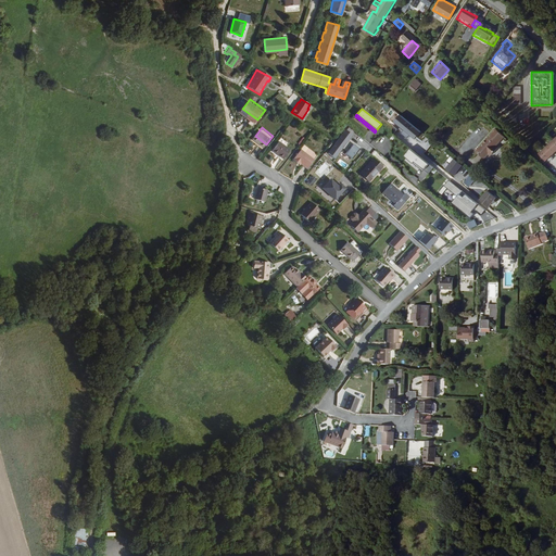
[(503,137),(495,129),(476,152),(483,160),(488,154),(491,158),(497,148),(495,146),(503,137)]
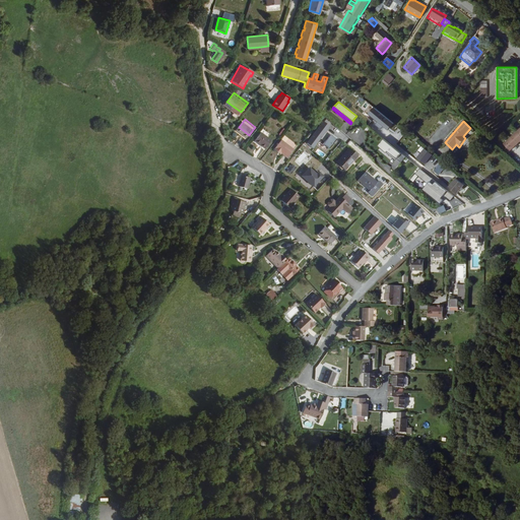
[(519,127),(504,143),(511,149),(519,140),(519,127)]
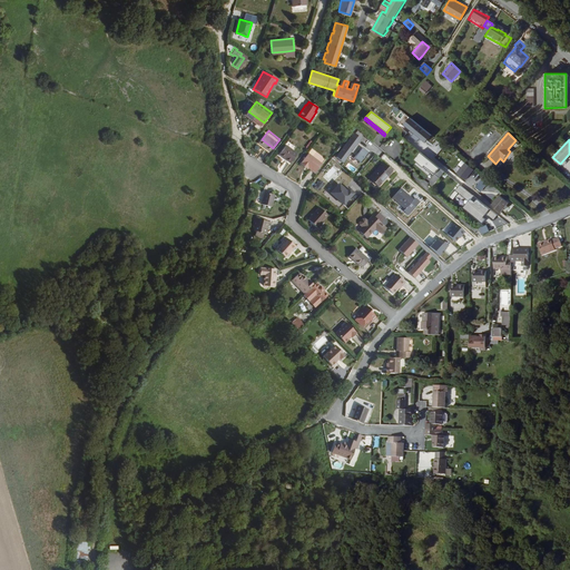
[(284,156),(295,165),(302,156),(291,147),(284,156)]
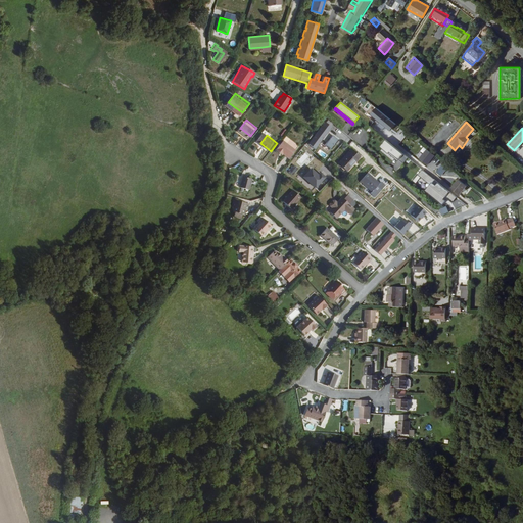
[(405,163),(410,158),(386,140),(382,145),(400,160),(405,163)]
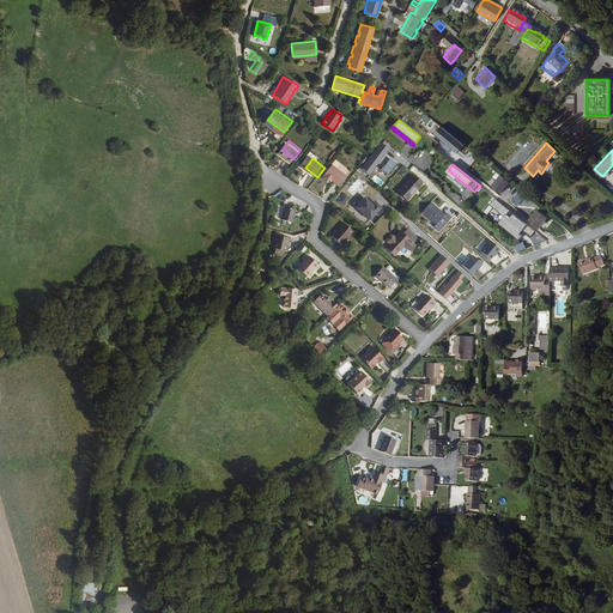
[(332,181),(339,187),(346,177),(332,165),(323,176),(328,180),(329,178),(332,181)]
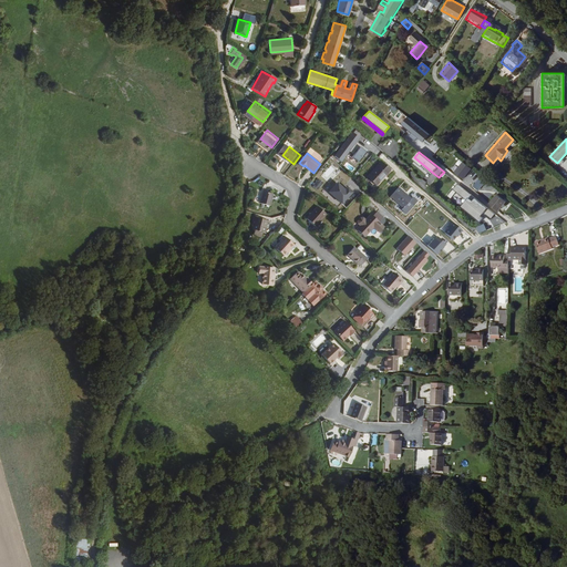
[(433,176),(434,174),(414,157),(413,160),(433,176)]
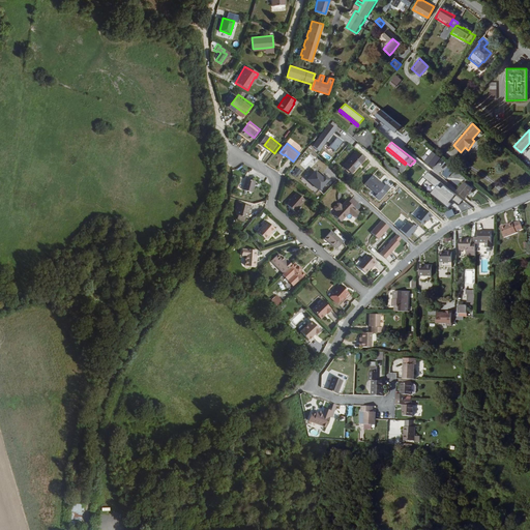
[(344,168),(352,175),(365,162),(356,153),(344,168)]
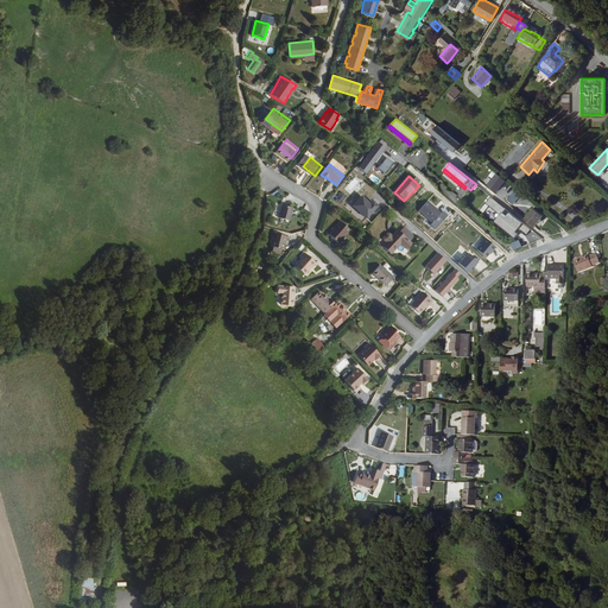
[(346,197),(341,192),(335,200),(340,203),(346,197)]
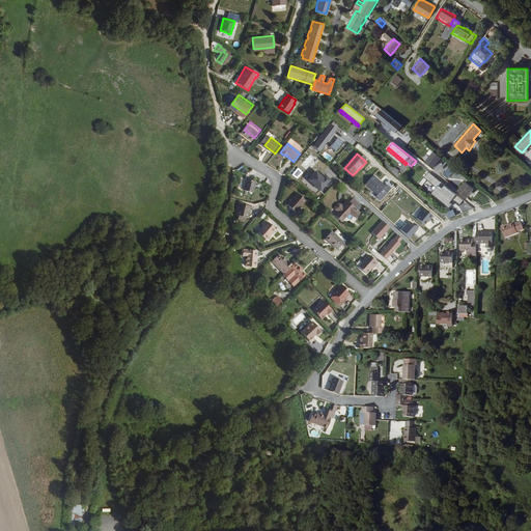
[(465,200),(429,172),(425,177),(438,188),(432,194),(451,208),(455,202),(460,206),(465,200)]
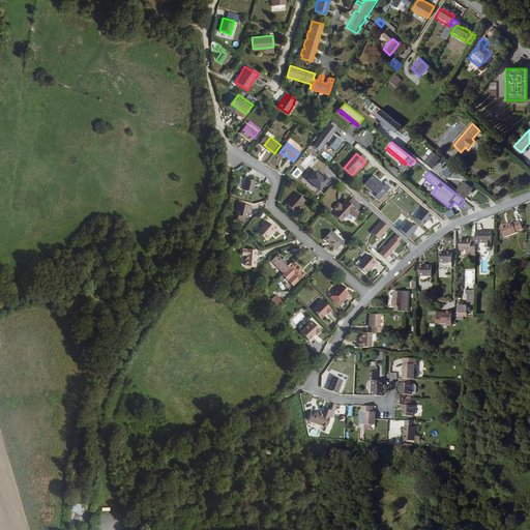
[(385,184),(373,174),(363,183),(376,195),(385,184)]
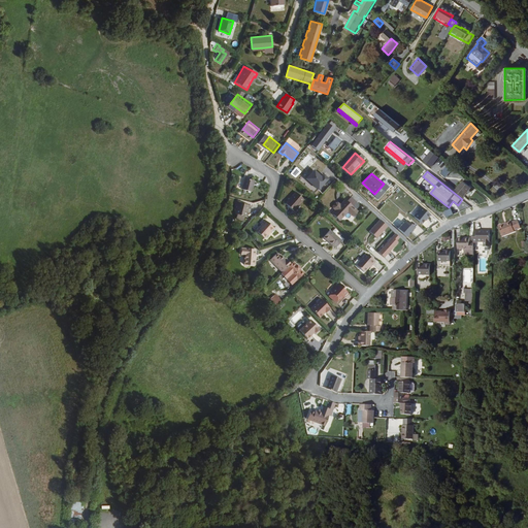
[(254,179),(244,177),(241,189),(251,191),(254,179)]
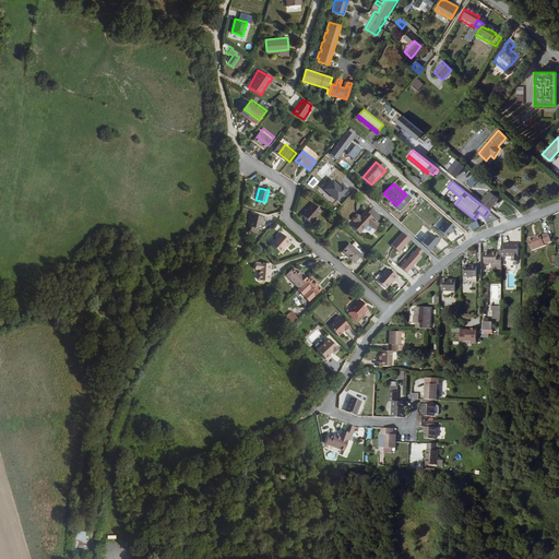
[(500,199),(491,192),(484,201),(492,209),(500,199)]
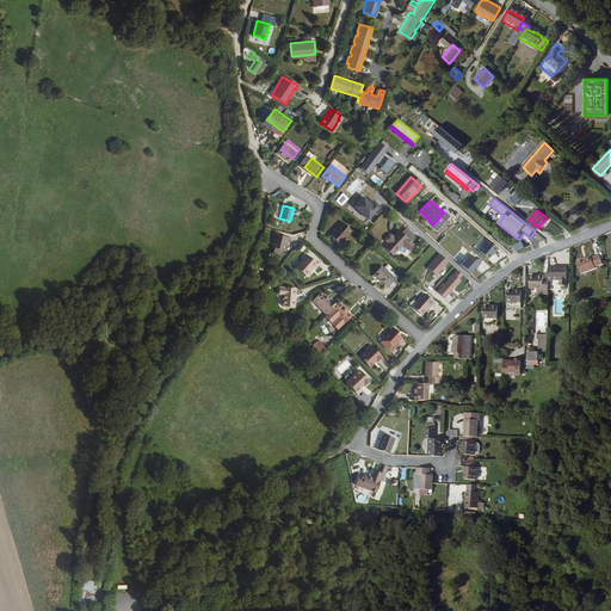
[(341,223),(329,236),(339,245),(351,232),(341,223)]
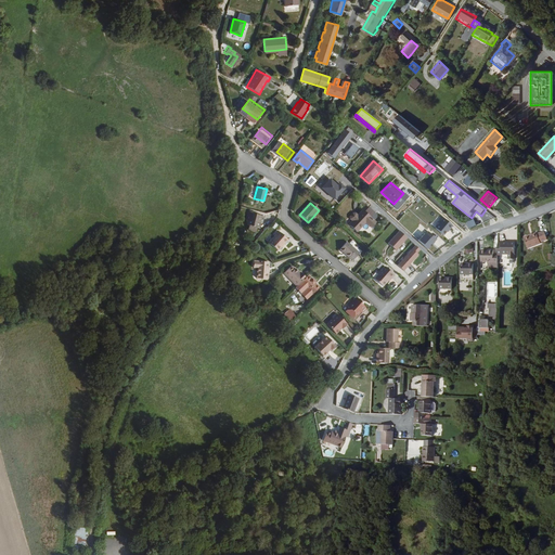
[(261,222),(263,216),(248,211),(246,218),(245,218),(244,222),(249,224),(248,229),(255,230),(256,226),(258,227),(259,221),(261,222)]
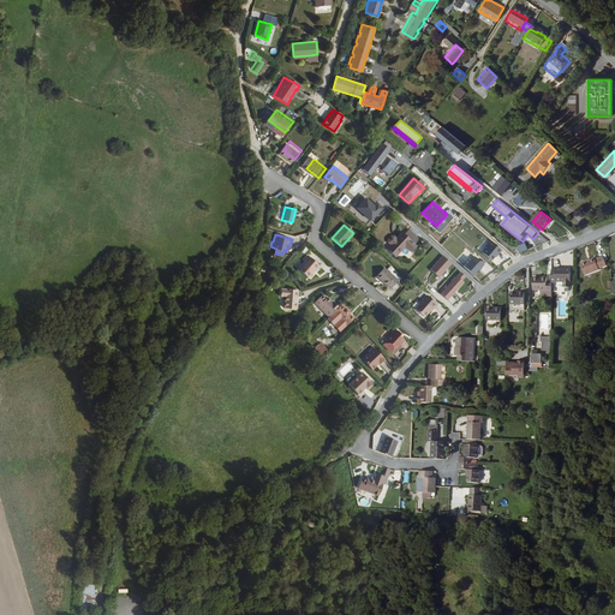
[(411,254),(417,248),(405,237),(400,242),(398,239),(388,250),(396,257),(405,248),(411,254)]
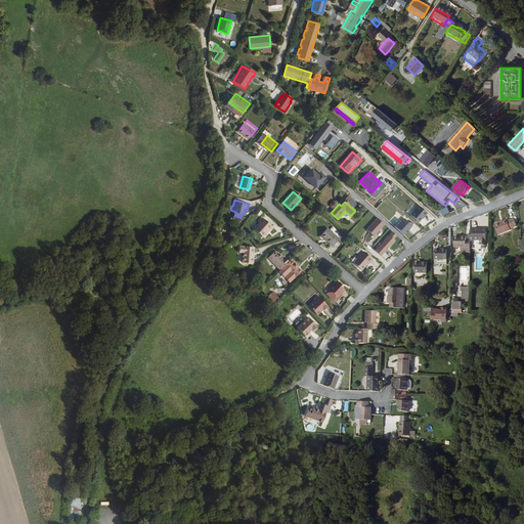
[(440,209),(443,215),(450,212),(447,206),(440,209)]
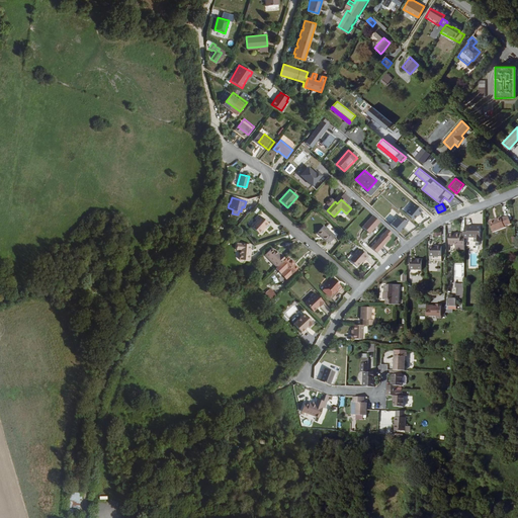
[(511,223),(508,214),(502,217),(501,216),(490,221),(494,231),(506,226),(505,225),(511,223)]
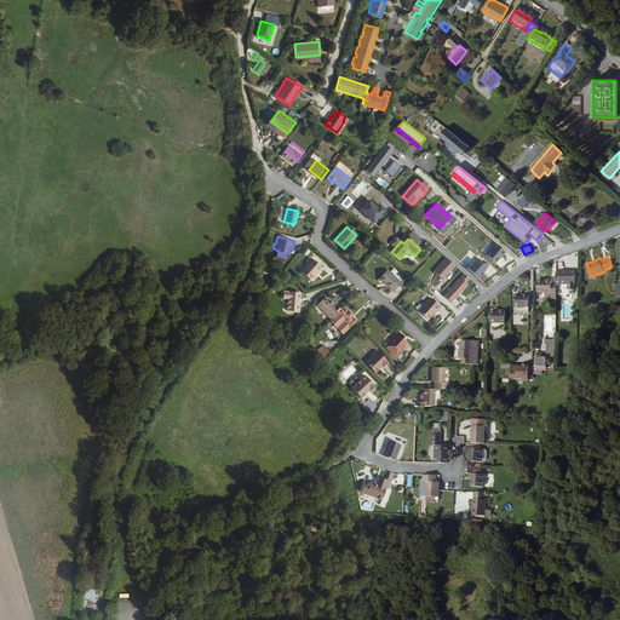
[(309,280),(313,275),(315,271),(316,273),(320,268),(310,259),(299,271),(309,280)]
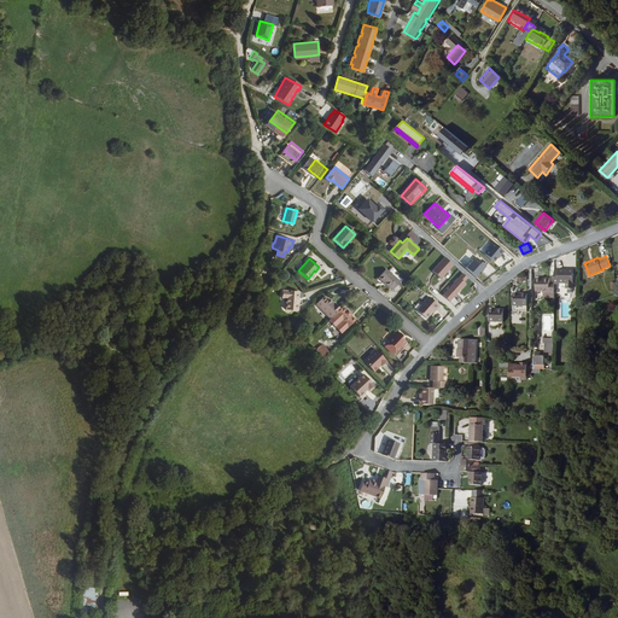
[(441,280),(453,266),(444,258),(431,272),(441,280)]
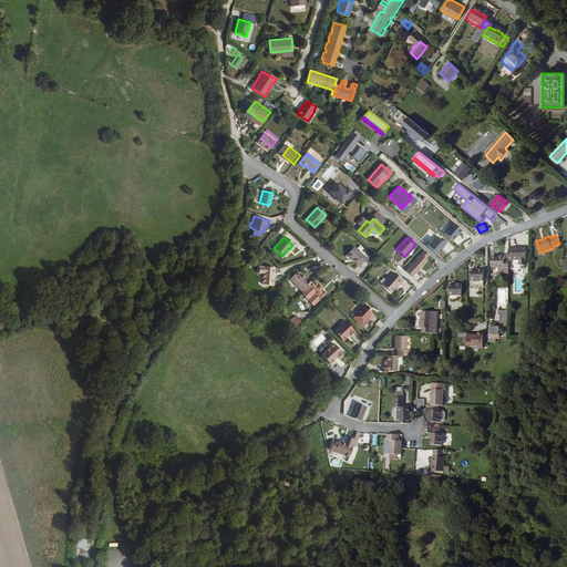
[(363,256),(354,248),(347,256),(356,265),(363,256)]
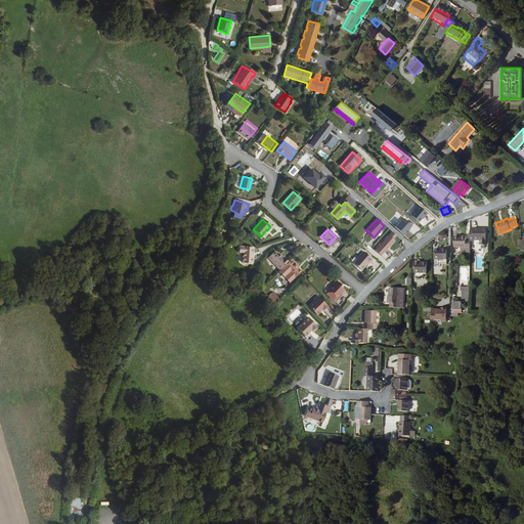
[(476,230),(471,229),(471,241),(474,241),(474,239),(480,241),(480,245),(485,245),(486,229),(476,229),(476,230)]
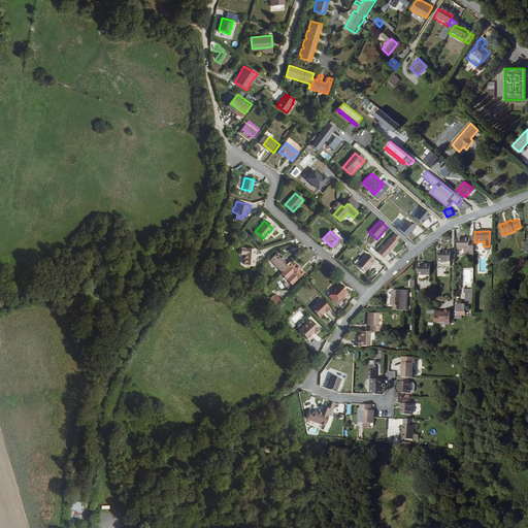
[(396,241),(399,238),(395,234),(377,254),(383,259),(397,243),(396,241)]
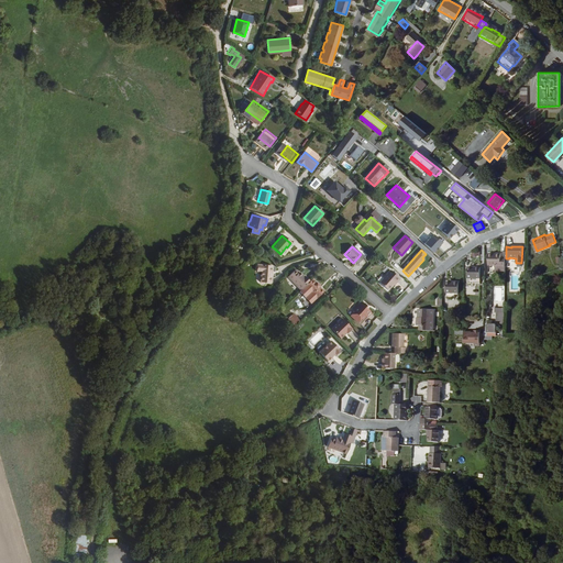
[(494,268),(506,269),(506,264),(500,264),(500,257),(488,256),(488,268),(494,268)]
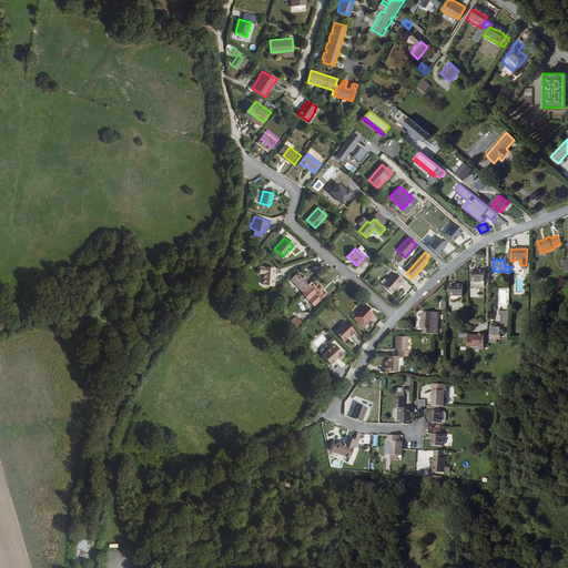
[(273,269),(259,267),(257,274),(261,274),(261,285),(273,286),(274,277),(273,276),(273,269)]
